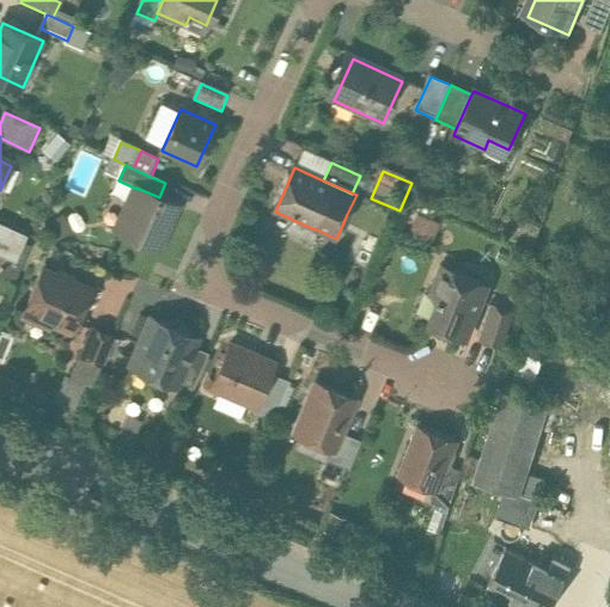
[(159,197),(136,188),(136,189),(117,232),(158,250),(178,206),(159,197)]
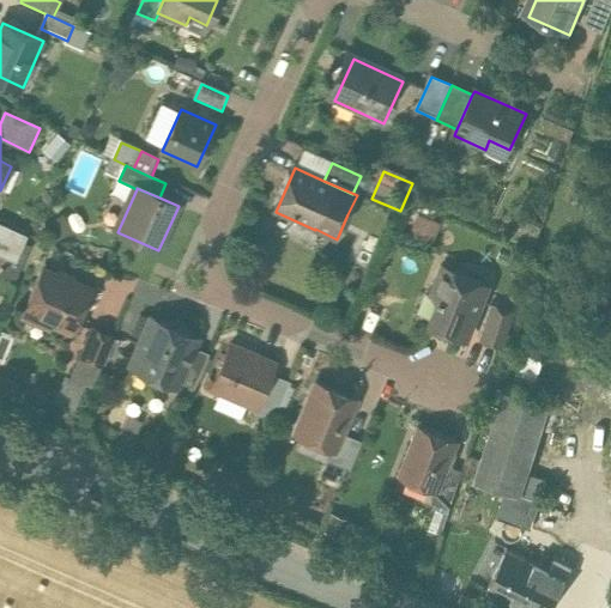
[(419,219),(410,242),(433,251),(442,229),(419,219)]
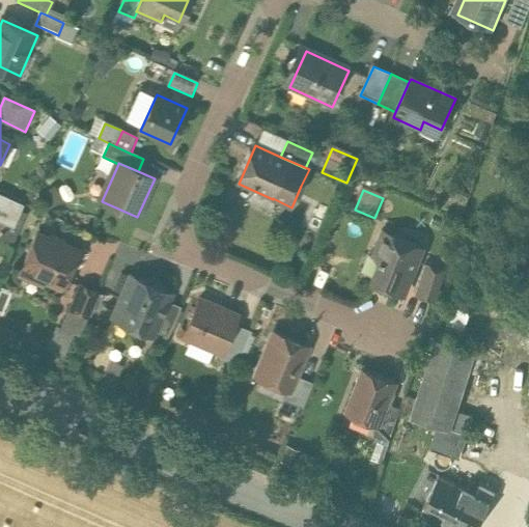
[(25,206),(0,194),(0,223),(14,229),(25,206)]
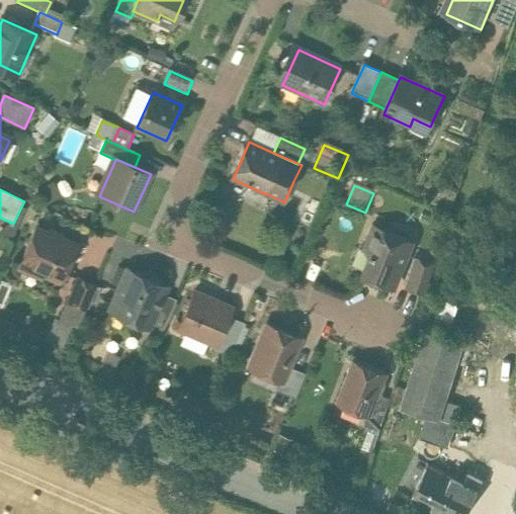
[(364,283),(398,297),(420,243),(368,222),(357,247),(376,254),(364,283)]
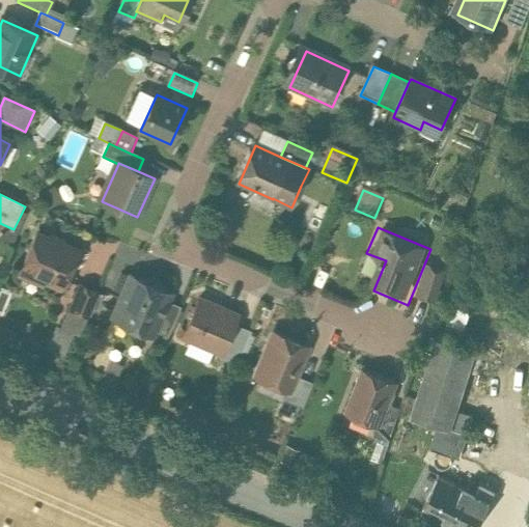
[(79,252),(38,234),(24,269),(54,282),(57,289),(61,292),(68,288),(71,283),(68,277),(79,252)]
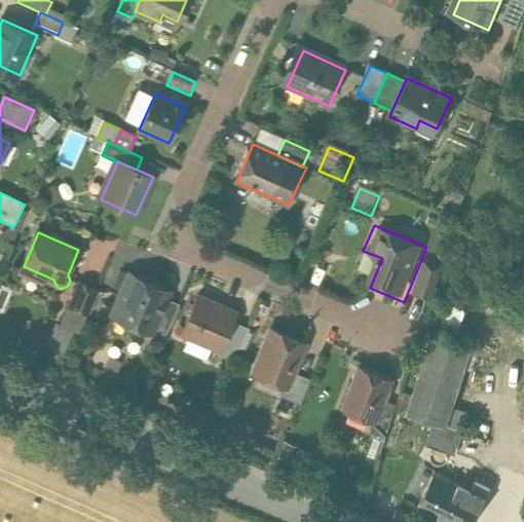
[(433,302),(443,271),(423,265),(413,296),(433,302)]
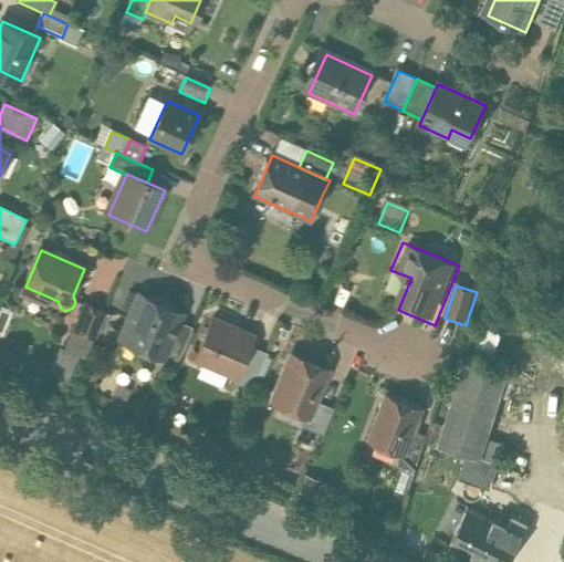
[(167,305),(165,308),(139,297),(123,334),(142,343),(138,349),(165,360),(167,356),(180,323),(185,315),(179,313),(179,310),(178,308),(176,305),(173,304),(170,304),(167,305)]
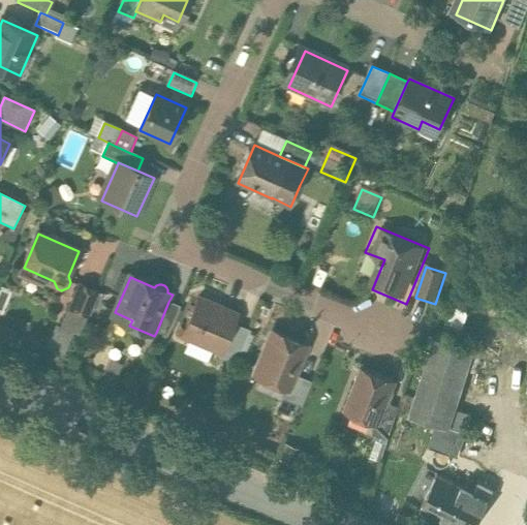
[(81,286),(70,310),(88,317),(98,294),(81,286)]
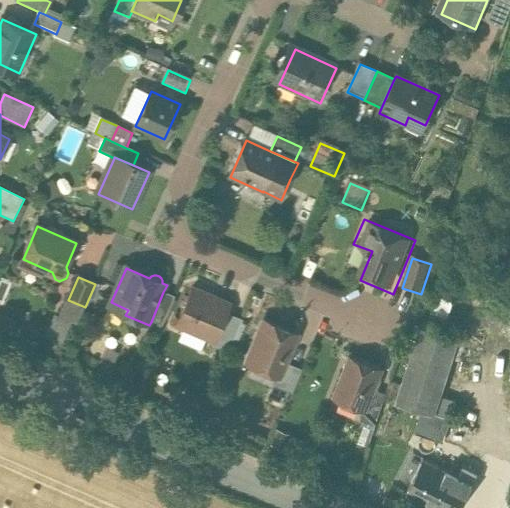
[(230,307),(192,291),(177,326),(213,341),(214,342),(226,314),(230,307)]
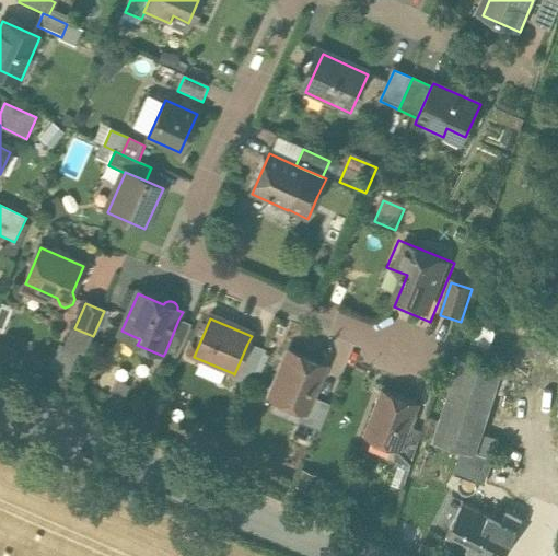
[(192,326),(178,320),(165,352),(178,358),(192,326)]
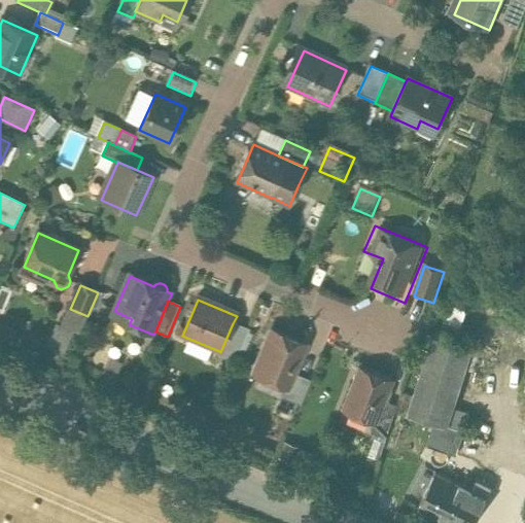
[(250,330),(233,323),(220,352),(219,351),(217,356),(236,364),(250,330)]
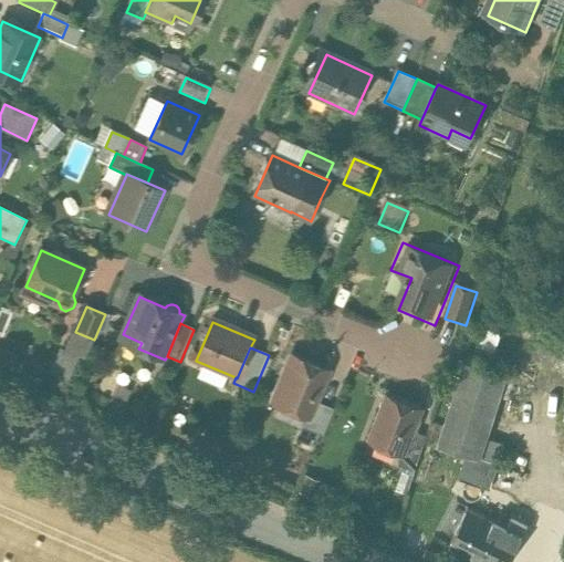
[(329,372),(292,356),(273,402),(309,417),(310,417),(316,403),(329,372)]
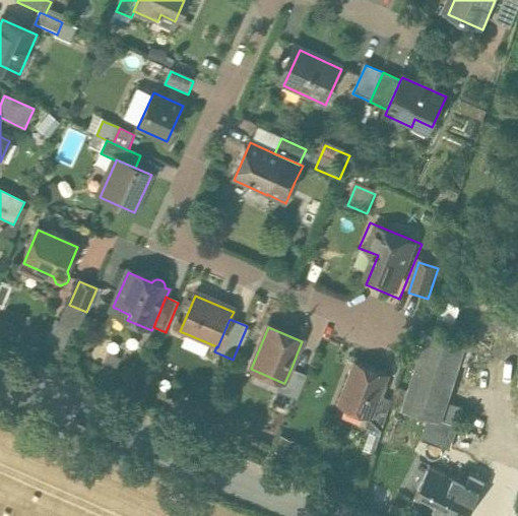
[(467,345),(429,333),(404,411),(431,420),(443,424),(443,423),(448,406),(467,345)]
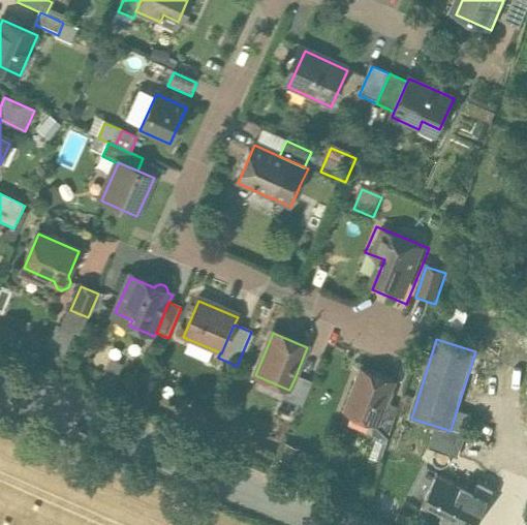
[(396,383),(364,371),(347,413),(377,426),(378,426),(388,404),(396,383)]
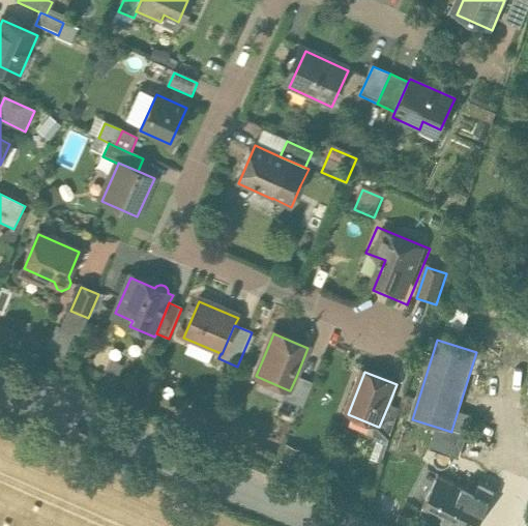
[(313,384),(296,377),(290,390),(289,390),(285,402),(302,409),(313,384)]
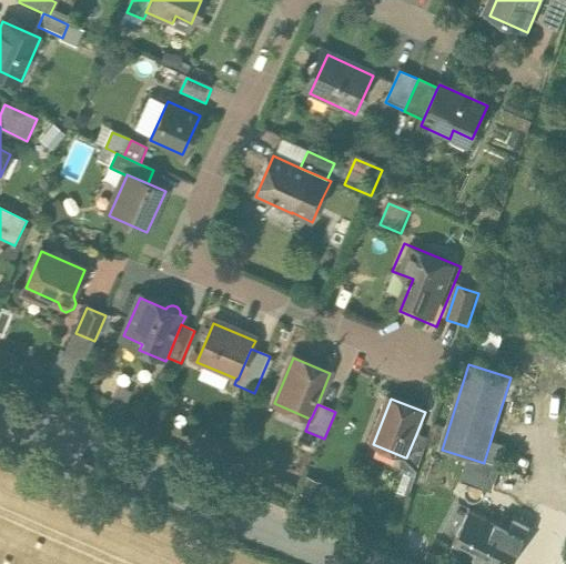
[(430,440),(416,434),(406,457),(405,457),(401,470),(417,475),(430,440)]
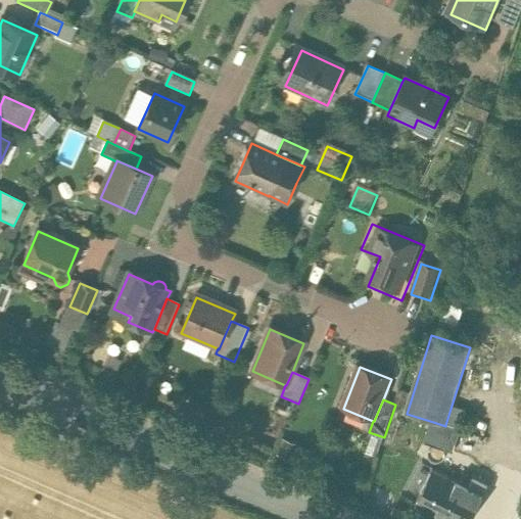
[(467,414),(451,409),(445,425),(462,430),(467,414)]
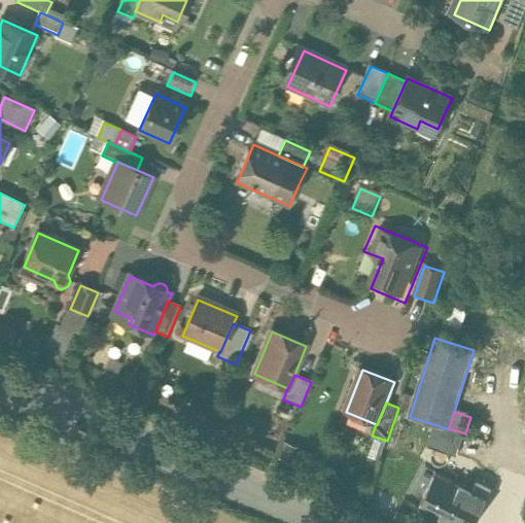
[(465,433),(449,428),(449,429),(436,425),(428,449),(458,458),(465,433)]
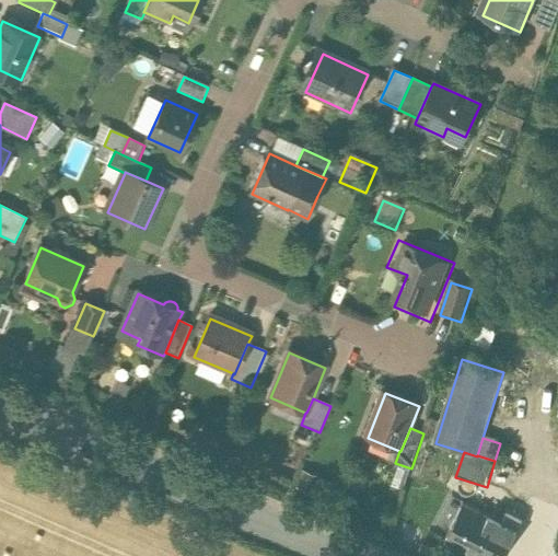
[(502,523),(465,505),(446,541),(476,555),(506,555),(524,521),(508,512),(502,523)]
